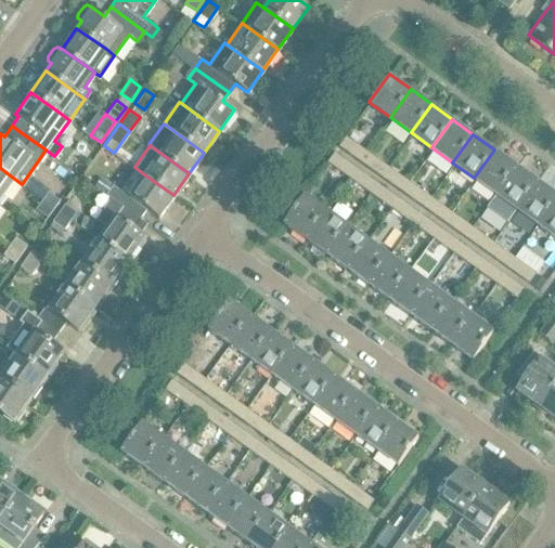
[(368,148),(360,158),(381,173),(388,164),(368,148)]
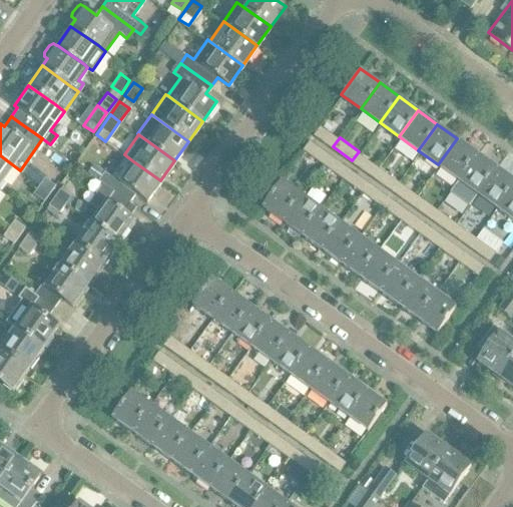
[(323,161),(329,152),(310,138),(303,147),(323,161)]
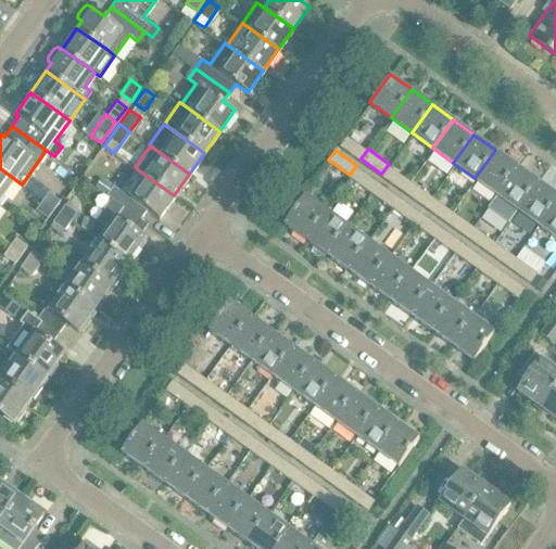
[(516,164),(495,150),(475,178),(495,193),(516,164)]
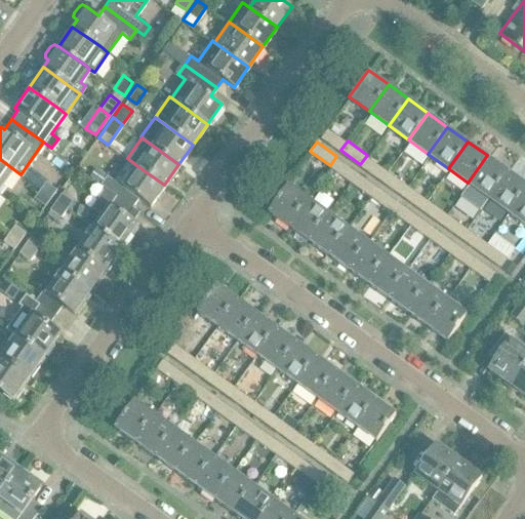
[(367,155),(360,164),(380,178),(387,169),(367,155)]
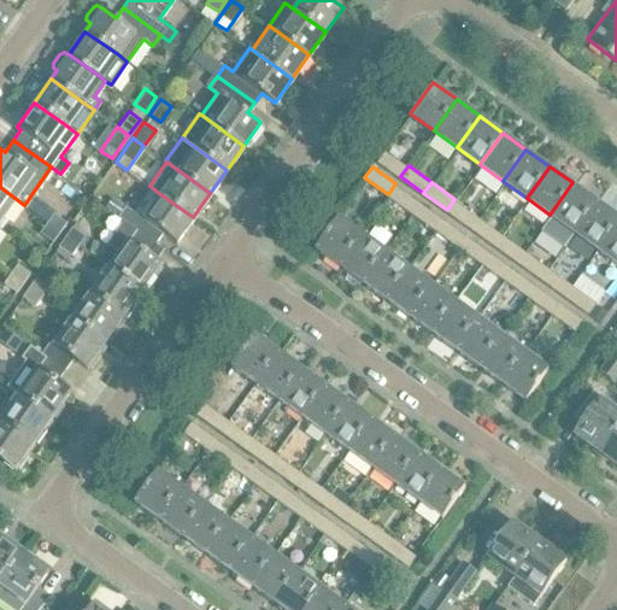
[(573,182),(550,215),(551,215),(541,228),(563,245),(573,232),(595,199),(573,182)]
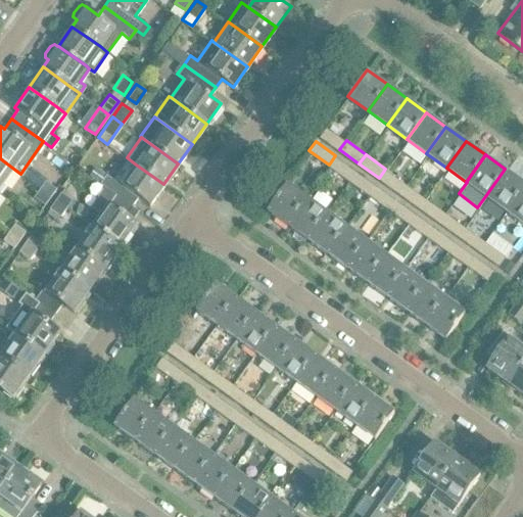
[(335,155),(329,165),(348,179),(354,170),(335,155)]
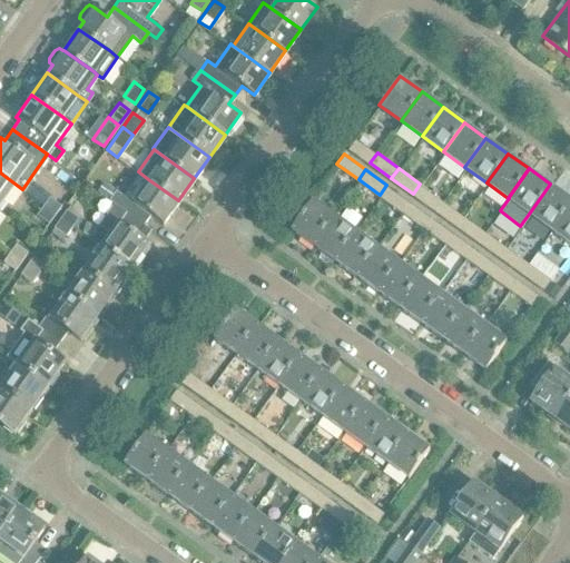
[(117,189),(109,199),(114,201),(121,207),(144,223),(149,215),(161,223),(178,200),(148,179),(138,171),(123,194),(117,189)]
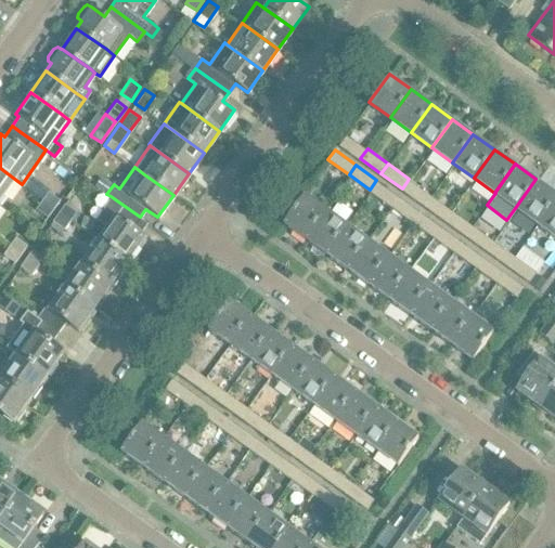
[(0,196),(13,178),(0,168),(0,196)]
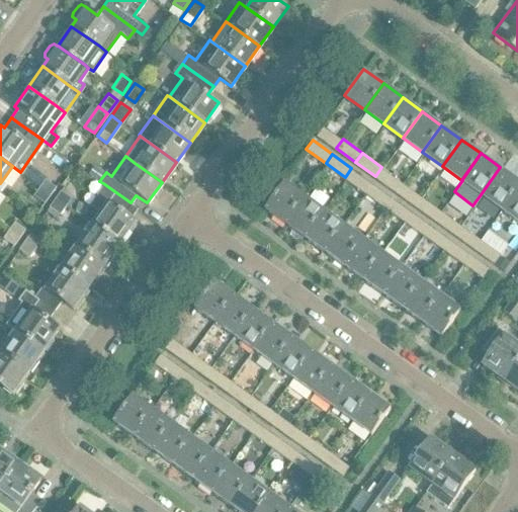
[(381,167),(375,176),(395,190),(402,181),(381,167)]
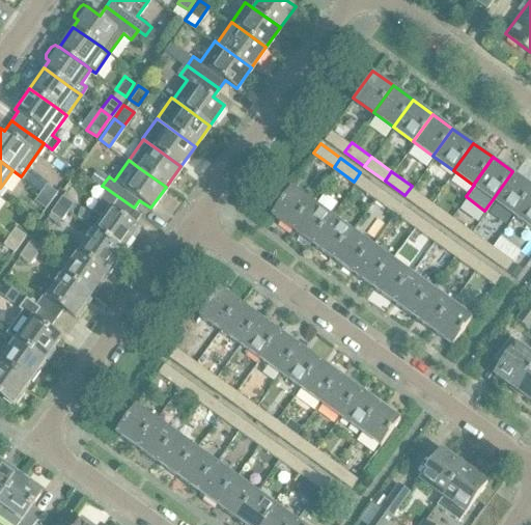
[(530,188),(530,185),(512,171),(493,199),(512,213),(530,188)]
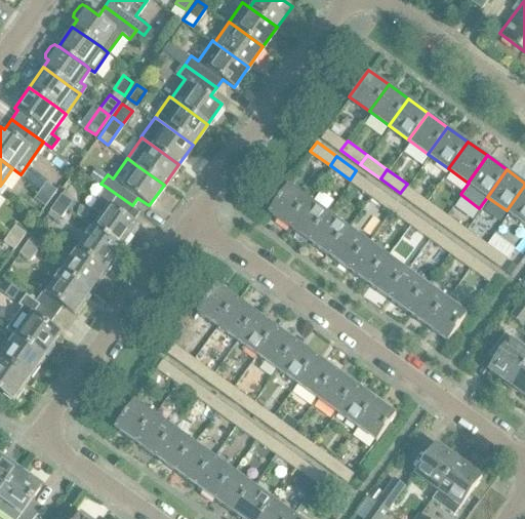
[(356,170),(350,180),(369,194),(376,185),(356,170)]
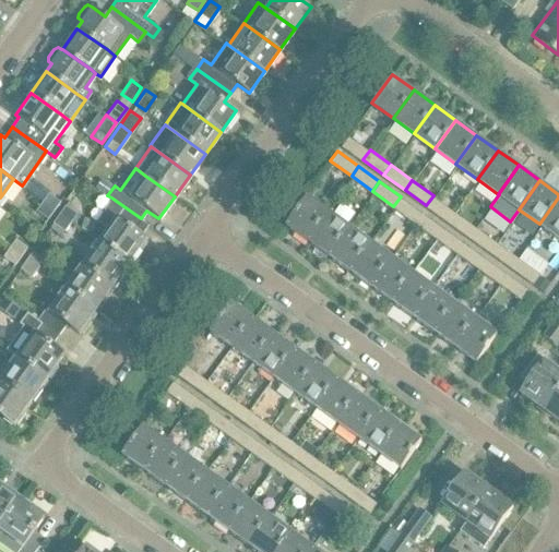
[(42,200),(54,208),(60,199),(48,190),(42,200)]
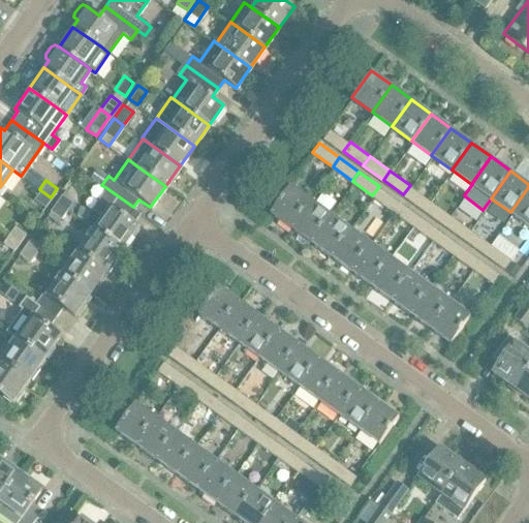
[(289,226),(309,198),(288,184),(269,211),(289,226)]
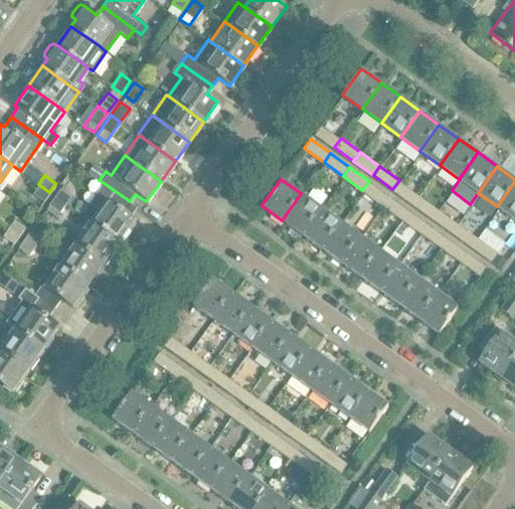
[(388,195),(369,181),(362,190),(381,204),(388,195)]
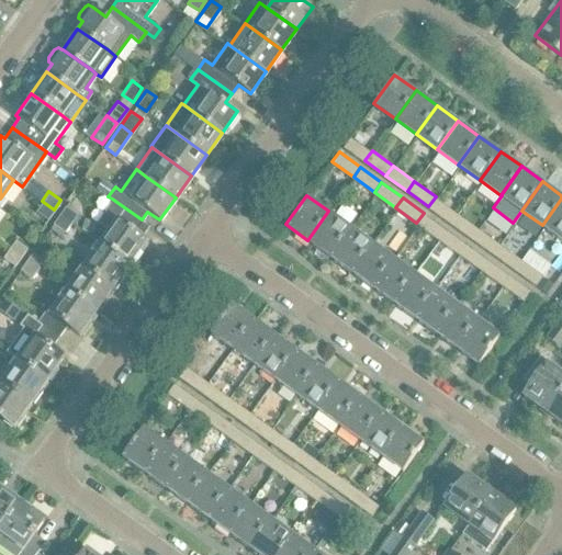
[(112,199),(98,221),(109,228),(99,242),(128,263),(131,261),(133,263),(141,252),(138,250),(146,239),(134,230),(142,219),(120,204),(112,199)]
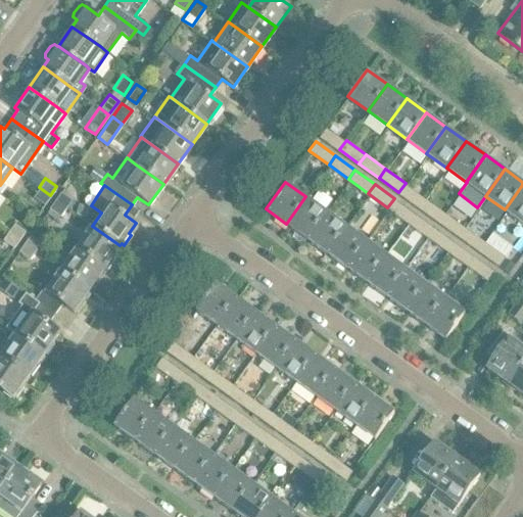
[(522,185),(505,209),(522,223),(522,185)]
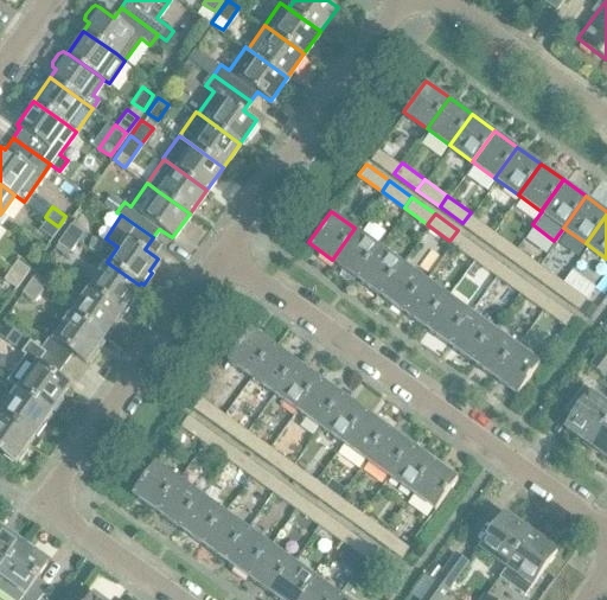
[(58,227),(45,217),(39,227),(52,235),(58,227)]
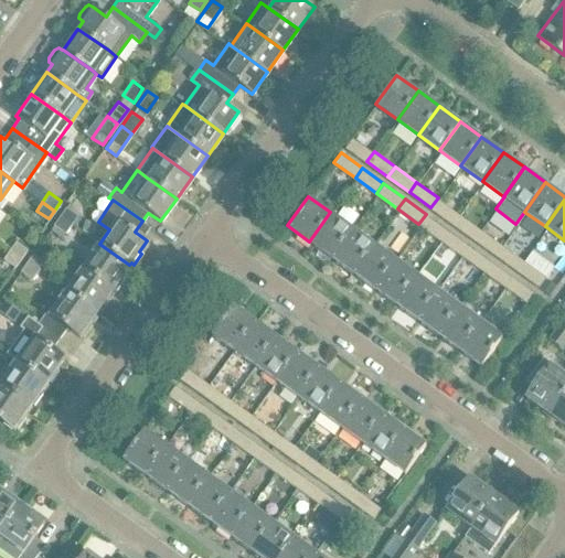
[(60,214),(72,223),(78,213),(66,205),(60,214)]
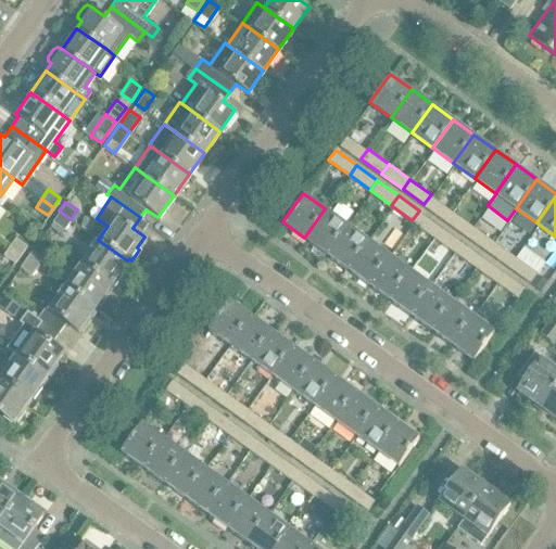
[(345,224),(325,208),(304,238),(325,252),(345,224)]
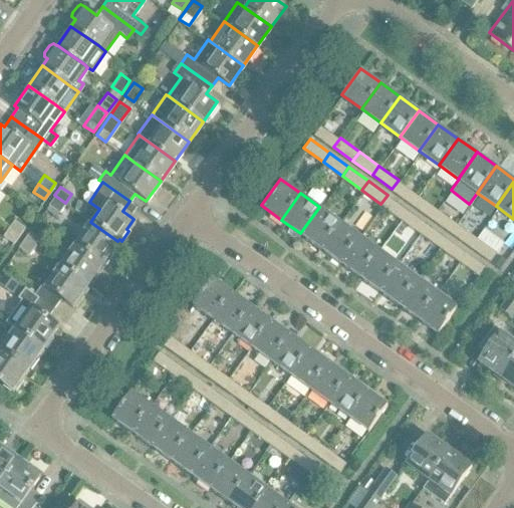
[(65,203),(54,195),(48,203),(59,210),(65,203)]
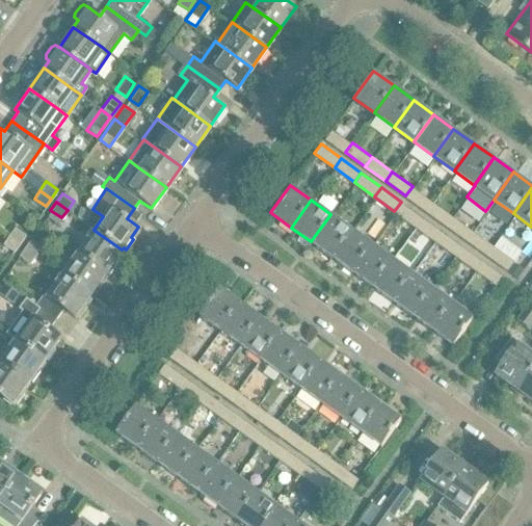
[(401,202),(394,211),(415,225),(421,215),(401,202)]
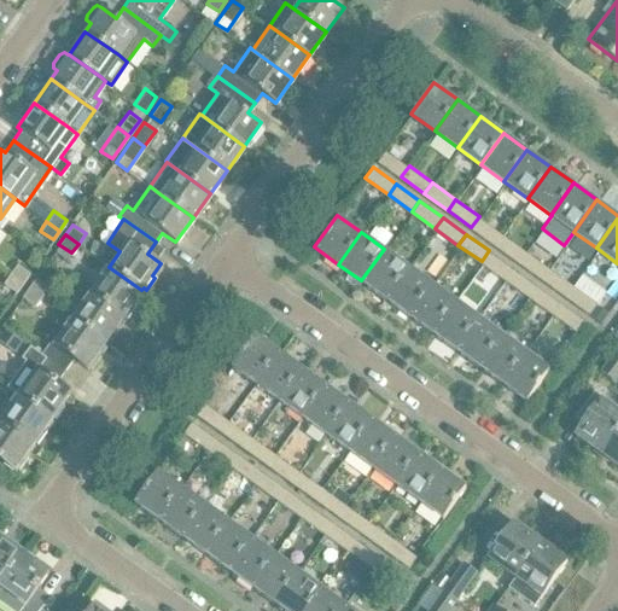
[(408,266),(384,249),(361,280),(385,297),(408,266)]
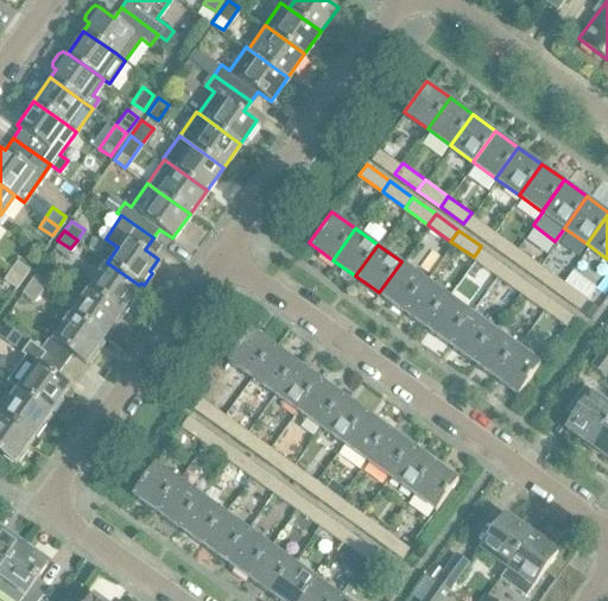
[(481,246),(474,257),(496,273),(504,263),(481,246)]
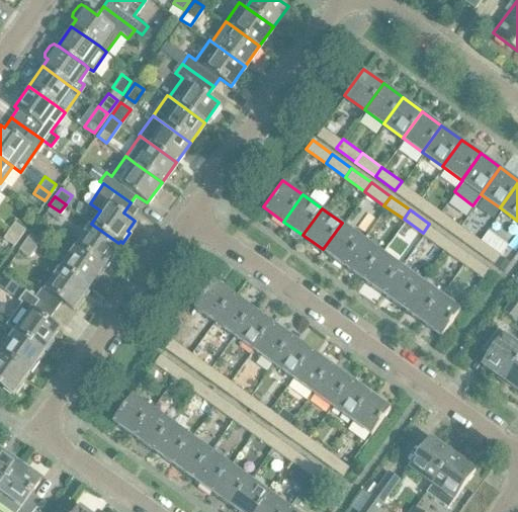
[(8,228),(18,236),(25,227),(14,220),(8,228)]
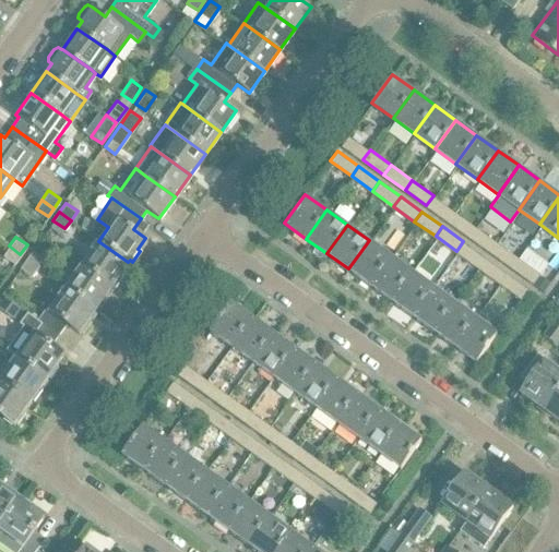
[(390,255),(369,240),(348,268),(369,284),(390,255)]
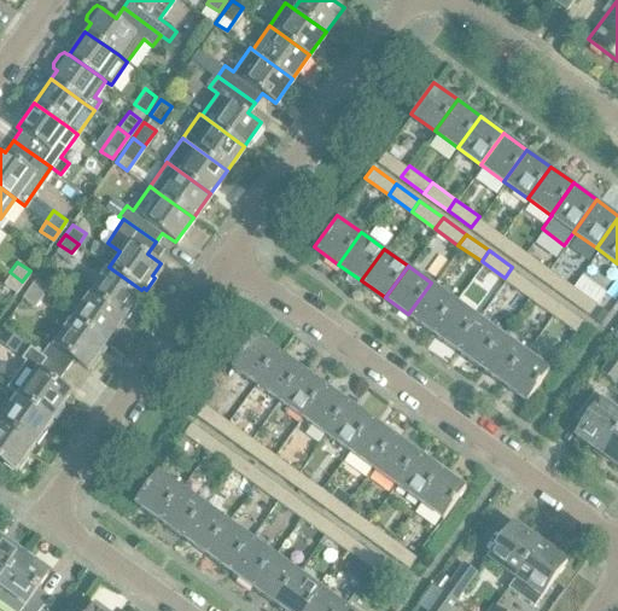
[(548,266),(541,277),(564,294),(572,283),(548,266)]
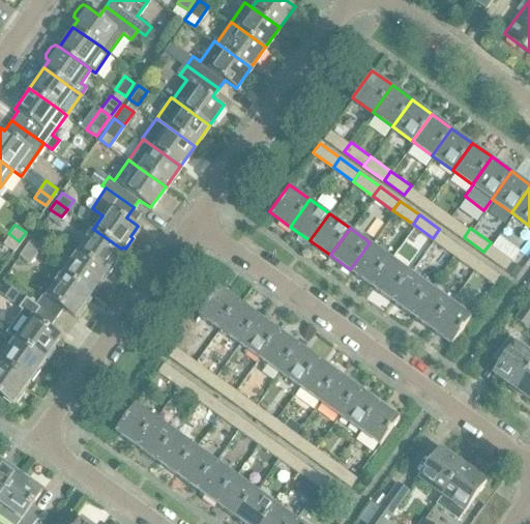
[(93,229),(78,251),(106,271),(107,269),(109,270),(116,260),(115,259),(121,249),(93,229)]
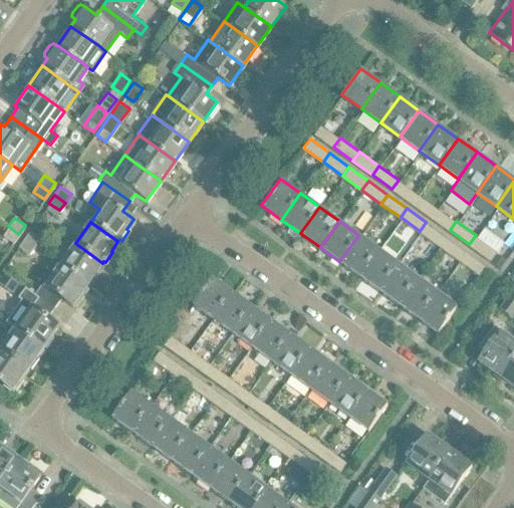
[(18,234),(8,226),(2,234),(13,242),(18,234)]
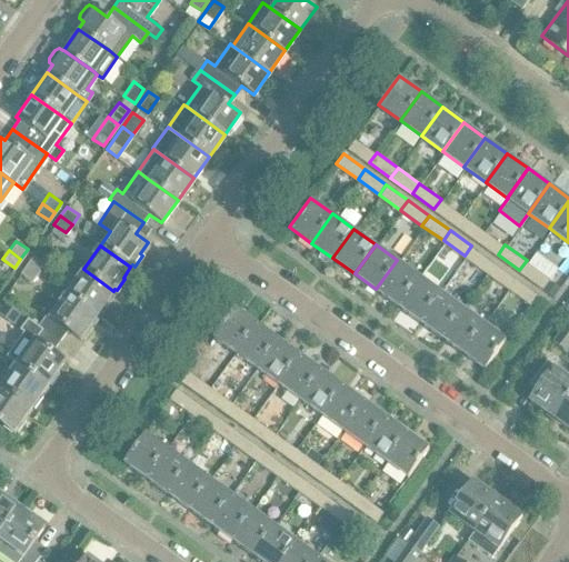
[(33,253),(27,263),(38,271),(45,261),(33,253)]
